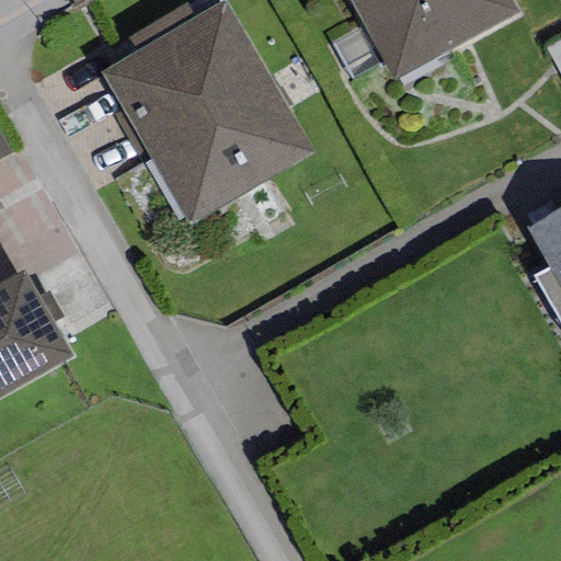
[(350,0),(396,81),(518,12),(511,0),(350,0)]
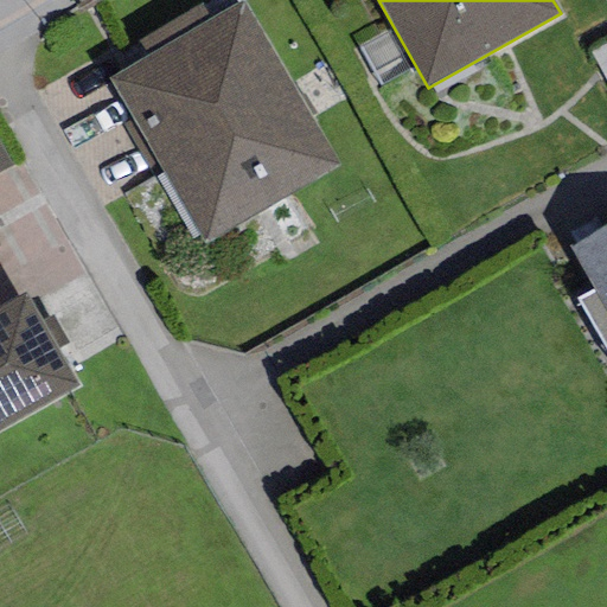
[(147,56),(107,80),(202,242),(337,164),(242,1),(210,20),(147,56)]
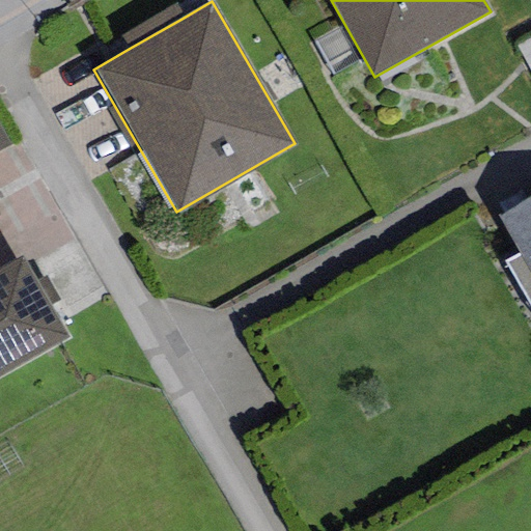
[(129,49),(184,18),(176,4),(121,36),(129,49)]
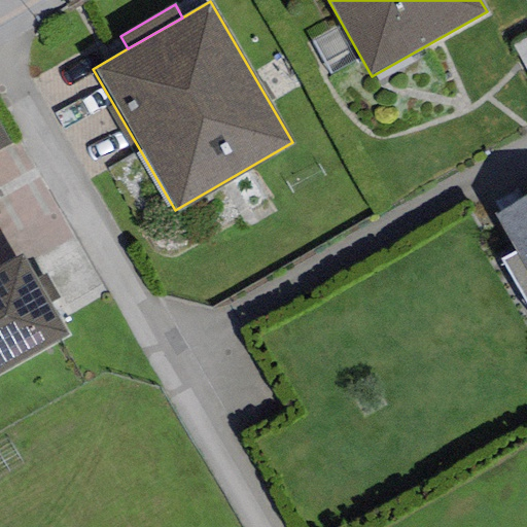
[(0,126),(0,149),(10,144),(0,126)]
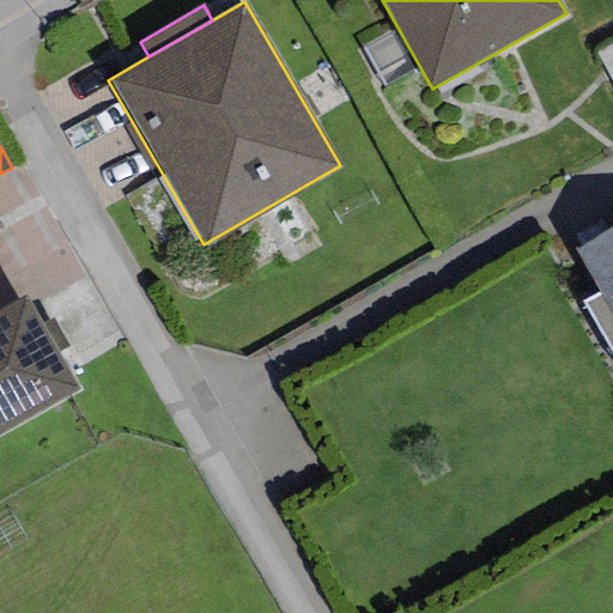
[(612,226),(574,249),(599,292),(582,303),(612,356),(612,226)]
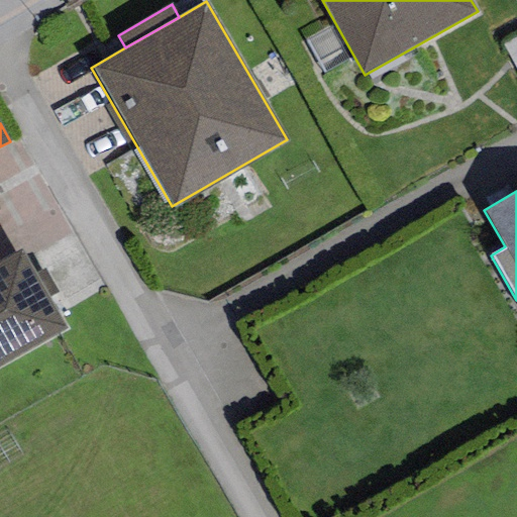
[(0,366),(66,329),(48,298),(35,274),(22,250),(0,263),(0,366)]
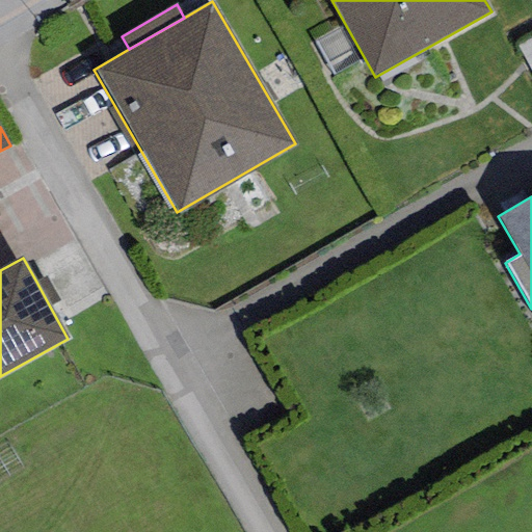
[(46,276),(36,282),(50,307),(59,301),(46,276)]
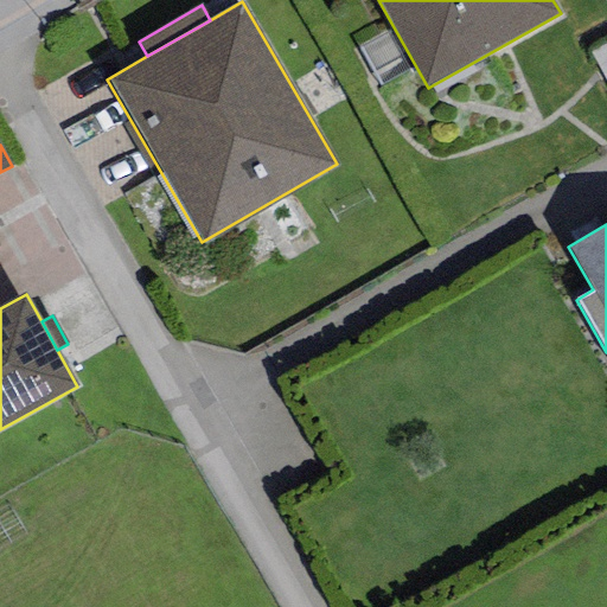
All buildings are outlined.
